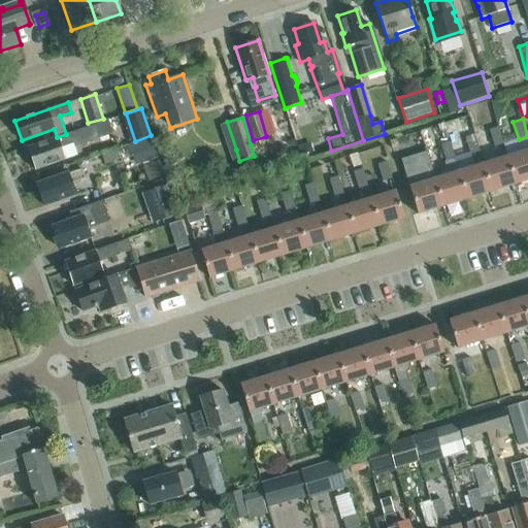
[(94,124),(99,138),(110,134),(105,120),(94,124)]
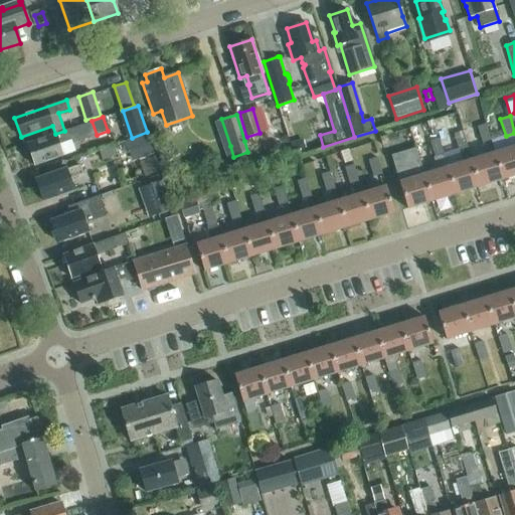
[(59,143),(71,139),(72,144),(97,135),(92,121),(64,131),(55,134),(26,144),(34,166),(63,155),(59,143)]
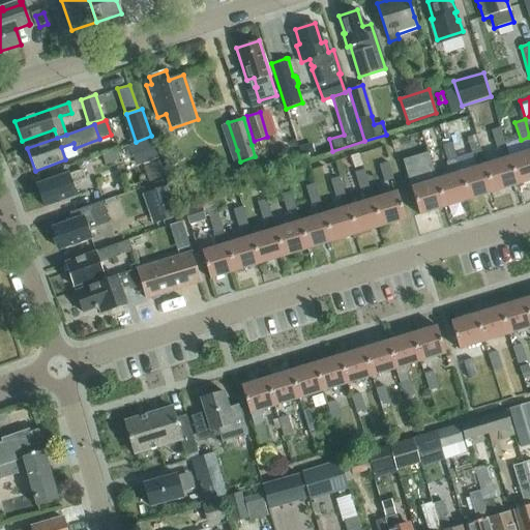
[(505,145),(500,126),(491,129),(496,148),(505,145)]
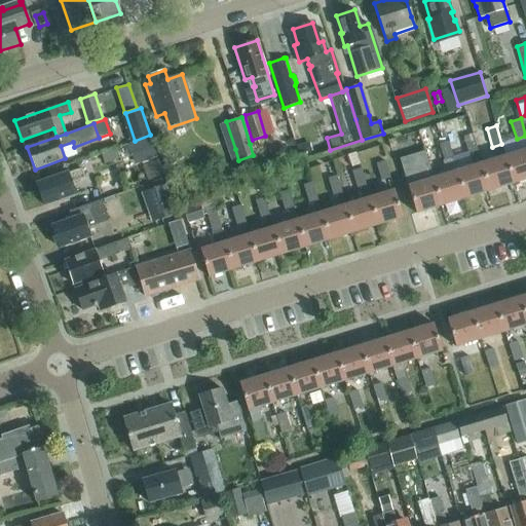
[(478,151),(473,134),(463,137),(468,154),(478,151)]
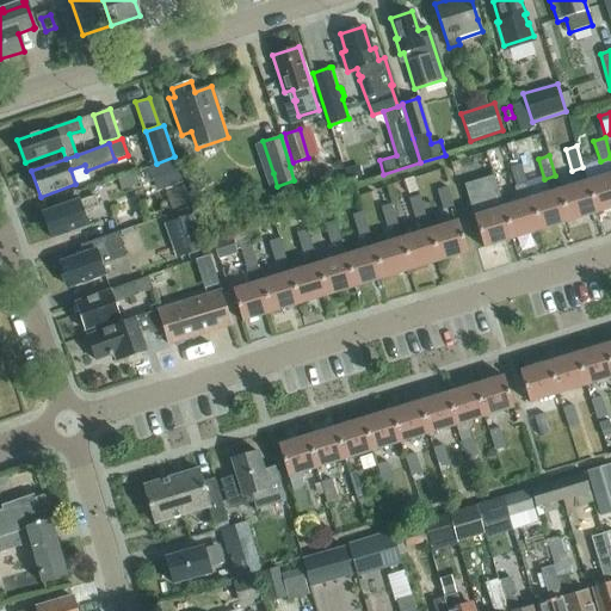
[(148,168),(153,181),(178,173),(173,159),(148,168)]
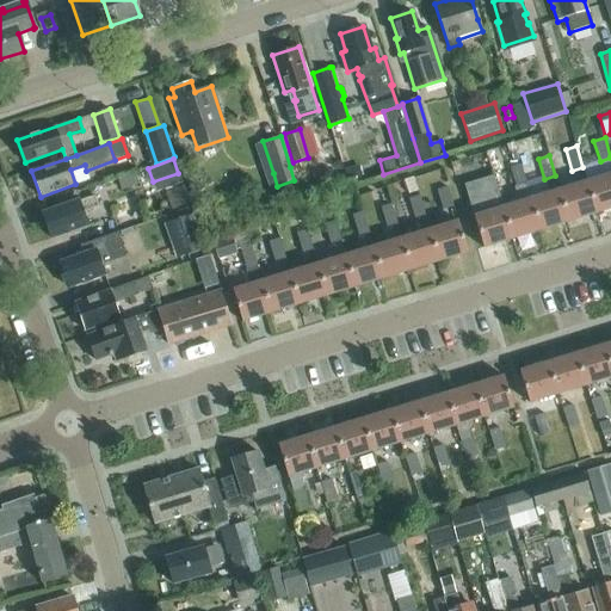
[(526,185),(520,164),(510,167),(516,187),(526,185)]
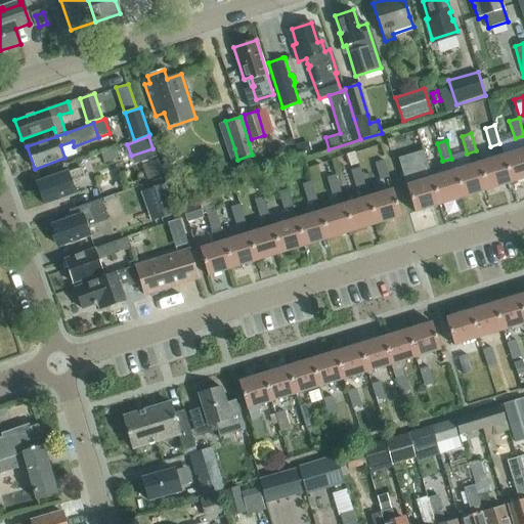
[(523,178),(523,148),(503,156),(511,182),(523,178)]
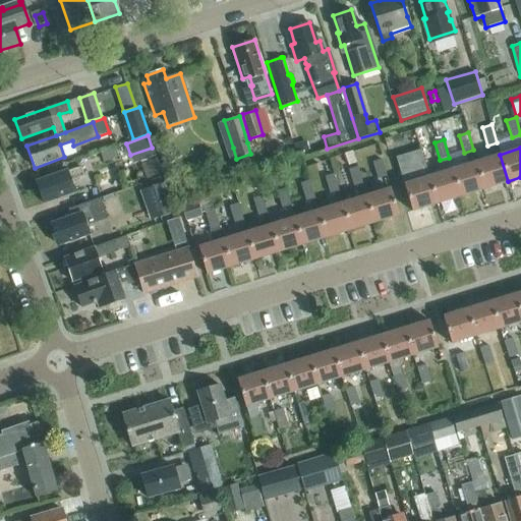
[(348,165),(357,162),(353,150),(344,153),(348,165)]
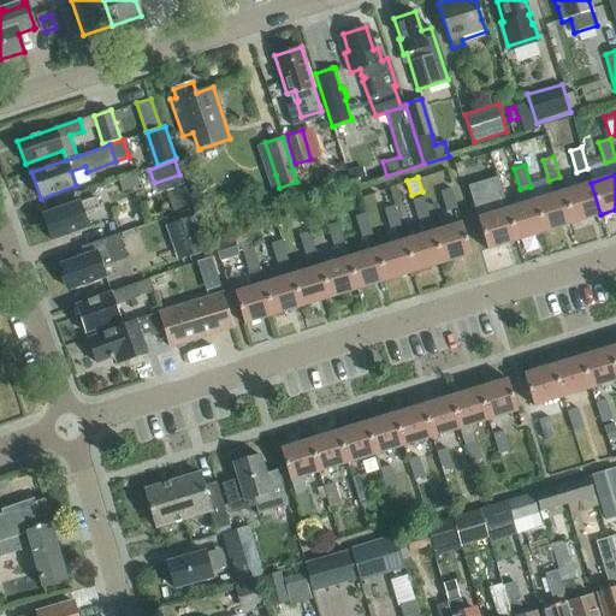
[(516,241),(507,208),(508,208),(497,177),(467,185),(487,249),(516,241)]
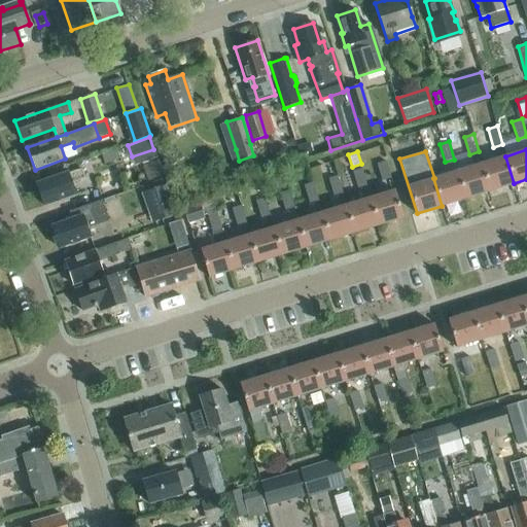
[(514,183),(505,156),(482,164),(490,190),(514,183)]
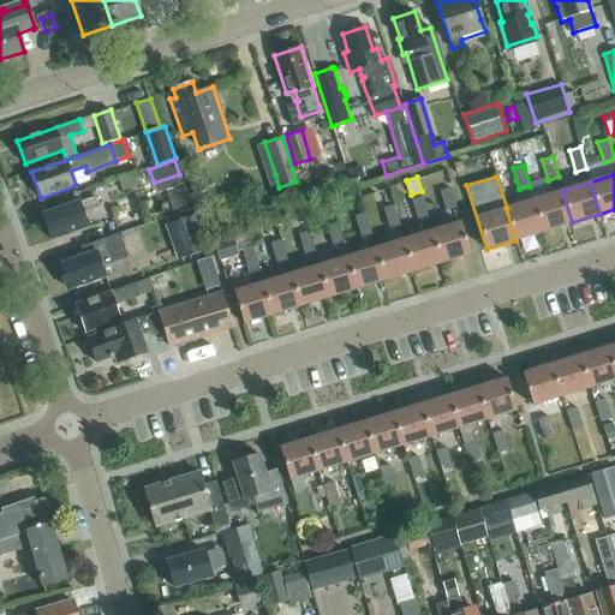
[(179,209),(198,202),(191,184),(172,191),(179,209)]
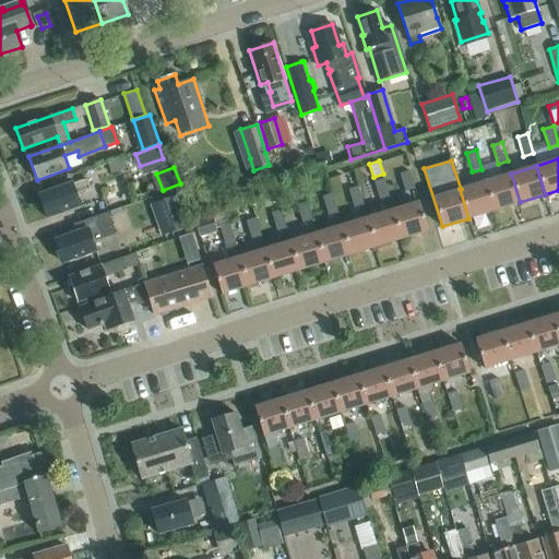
[(415,189),(409,170),(400,173),(405,192),(415,189)]
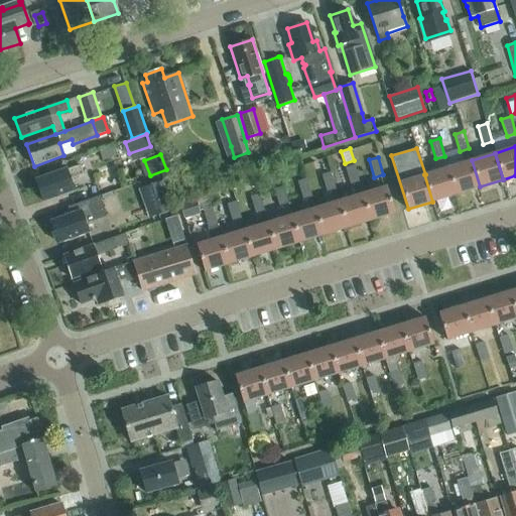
[(480,186),(472,160),(447,167),(456,195),(480,186)]
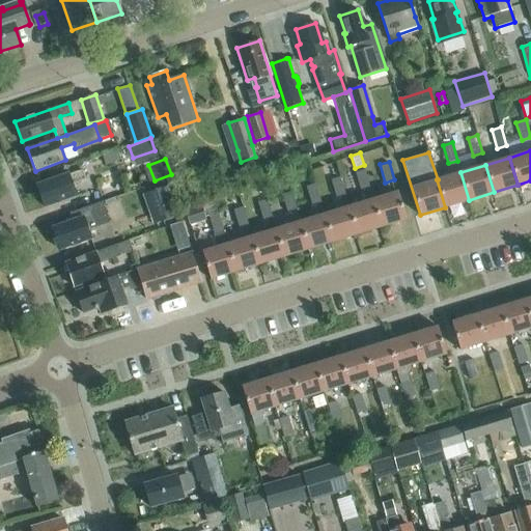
[(369,187),(364,169),(355,172),(360,190),(369,187)]
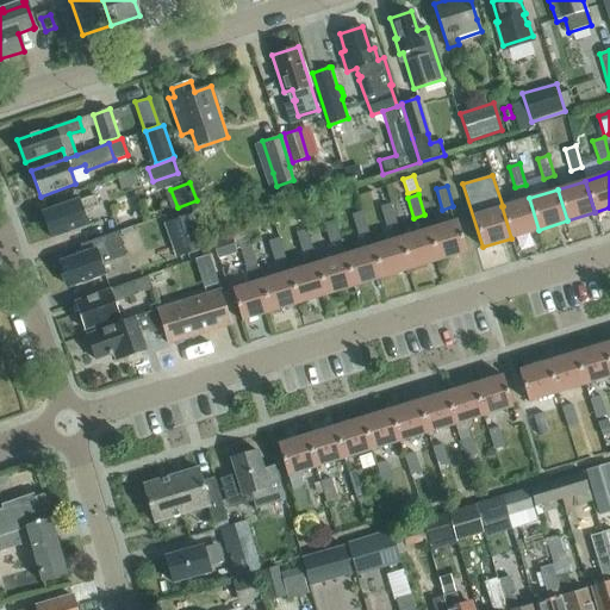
[(82,212),(98,206),(94,195),(79,201),(78,200),(43,212),(51,238),(87,225),(82,212)]
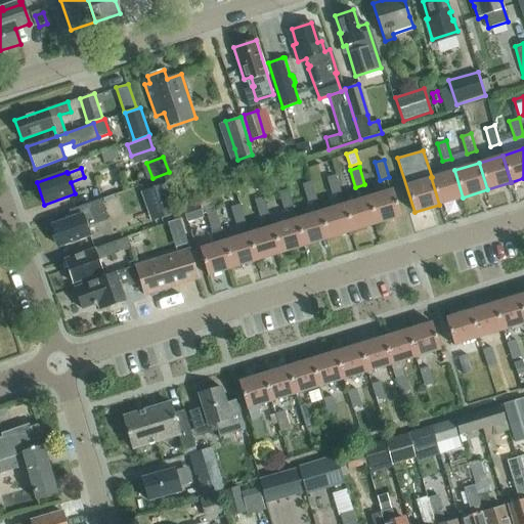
[(454,170),(432,177),(431,177),(439,205),(463,198),(454,170)]
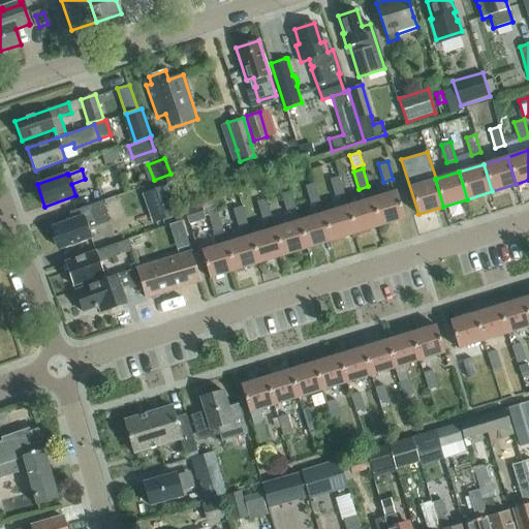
[(344,194),(339,176),(330,179),(335,196),(344,194)]
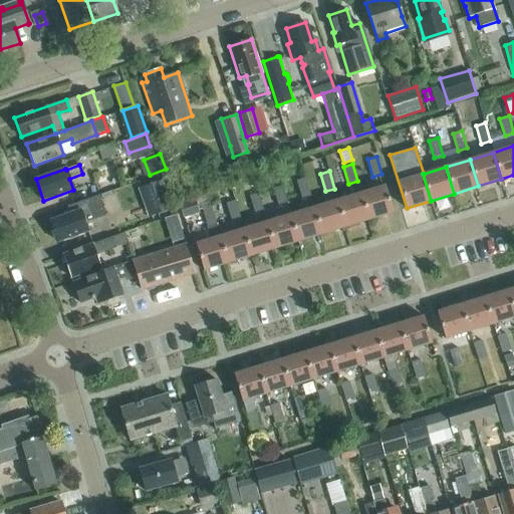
[(321,234),(313,208),(314,207),(305,178),(296,181),(301,197),(300,198),(304,210),(290,215),(298,241),(321,234)]
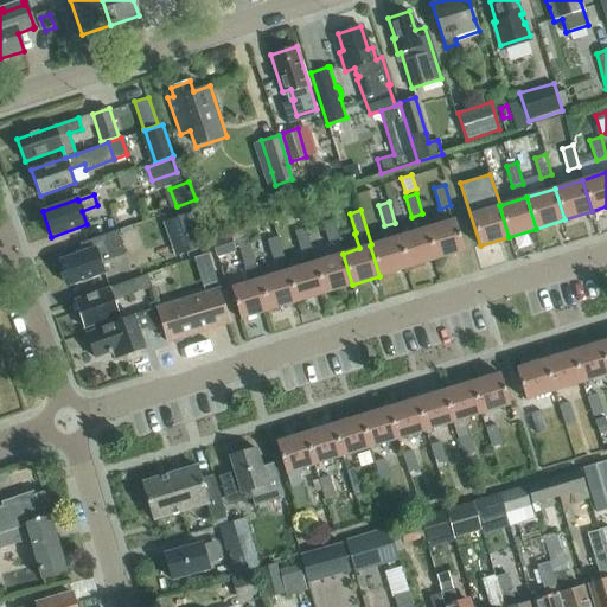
[(204,247),(192,212),(163,222),(174,256),(204,247)]
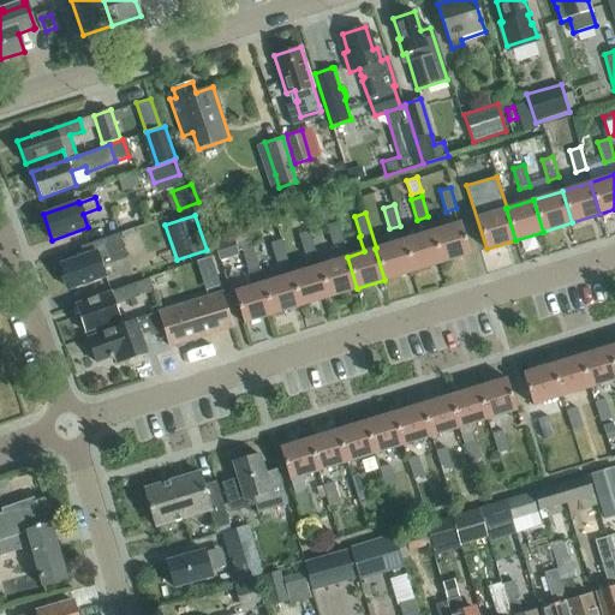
[(336,222),(326,225),(332,246),(342,243),(336,222)]
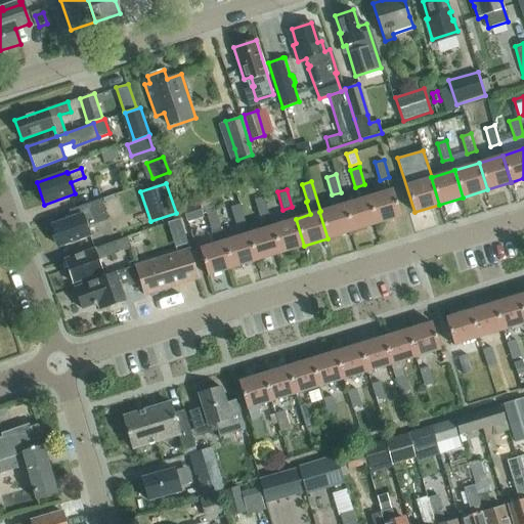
[(392,189),(367,197),(376,224),(400,216),(392,189)]
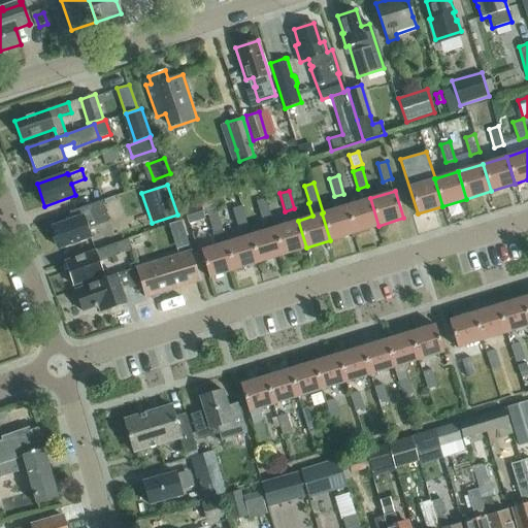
[(270,216),(265,198),(256,200),(261,219),(270,216)]
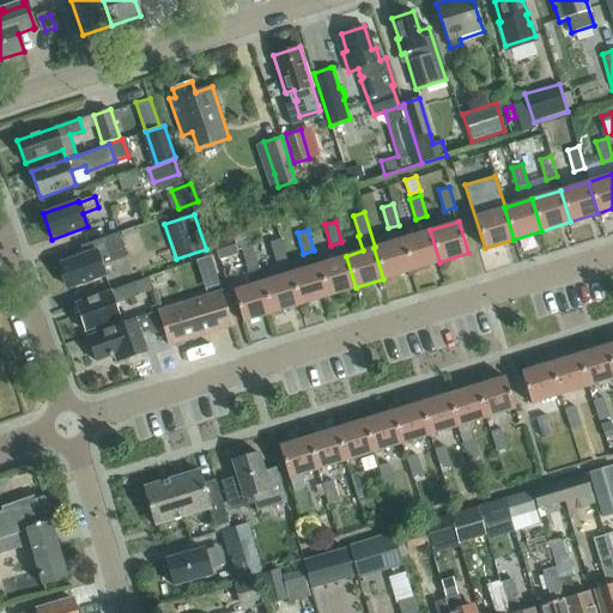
[(439,262),(430,230),(402,238),(412,271),(439,262)]
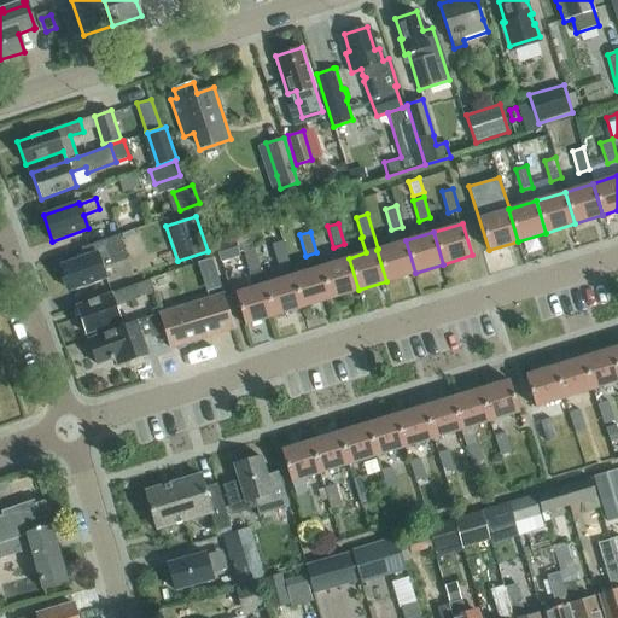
[(127,256),(118,234),(81,248),(81,250),(82,249),(85,256),(60,264),(70,291),(106,278),(101,266),(127,256)]
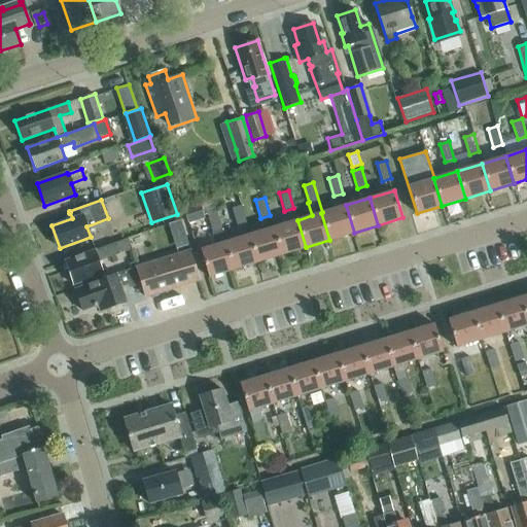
[(217,212),(213,200),(201,204),(204,216),(207,215),(213,213),(217,212)]
